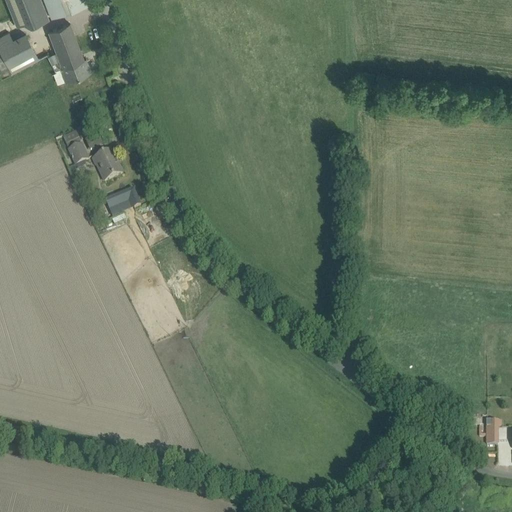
[(6,0),(13,17),(17,26),(25,23),(32,26),(49,19),(41,0),(6,0)]
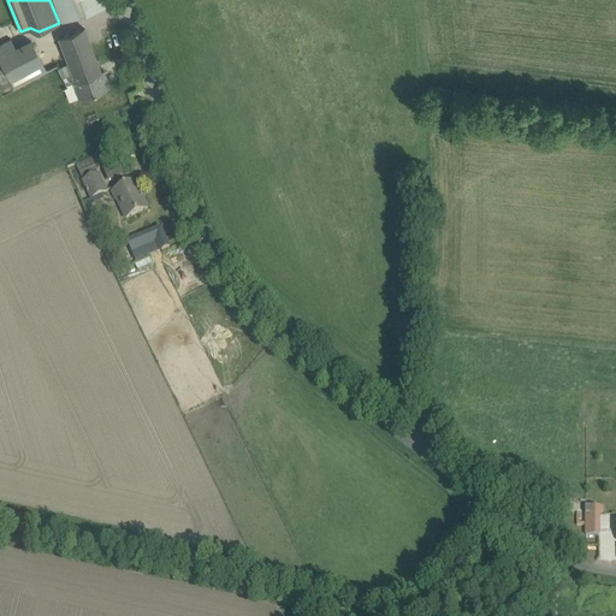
[(54,0),(64,22),(107,5),(105,0),(54,0)]
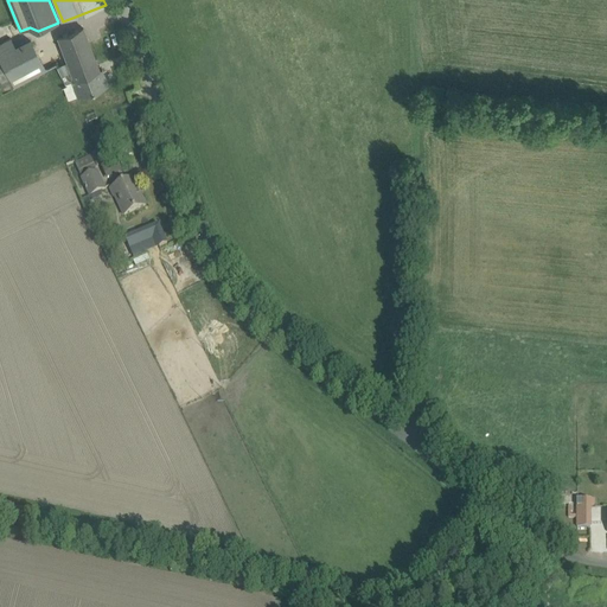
[(68,62),(57,66),(68,85),(63,88),(65,93),(69,100),(76,97),(77,97),(97,89),(108,85),(102,70),(100,70),(85,34),(83,29),(72,32),(58,38),(68,62)]
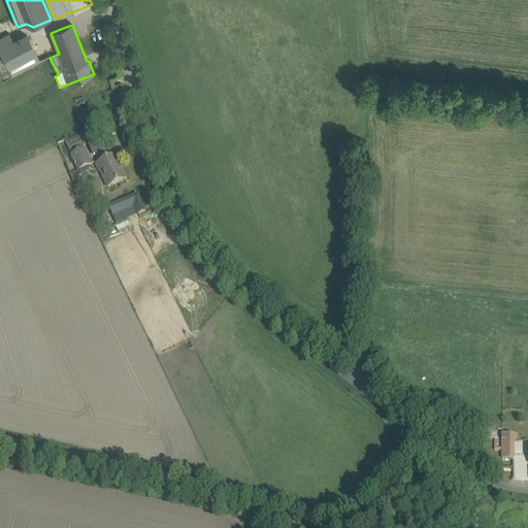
[(0,71),(3,80),(40,61),(26,33),(13,40),(9,33),(0,37),(0,71)]
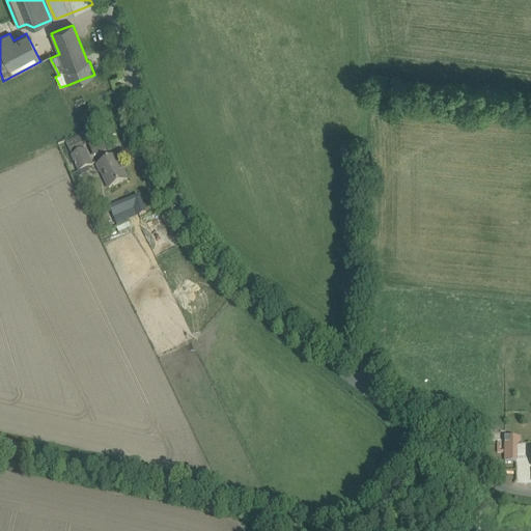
[(80,136),(84,144),(91,140),(87,132),(80,136)]
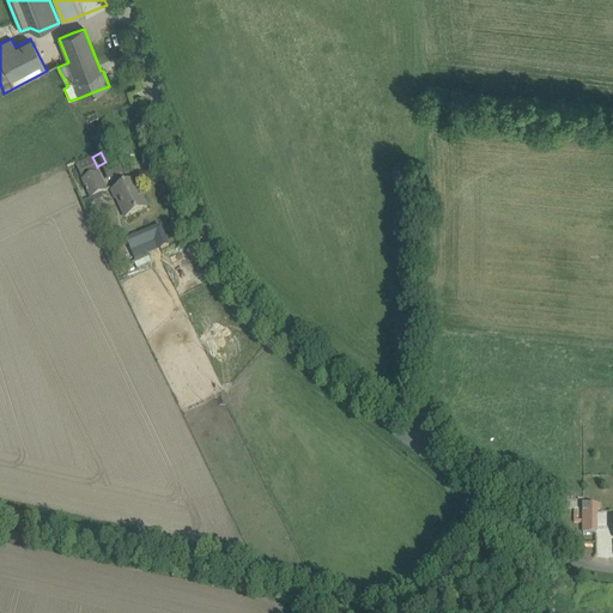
[(76,164),(76,165),(82,177),(97,170),(91,157),(76,164)]
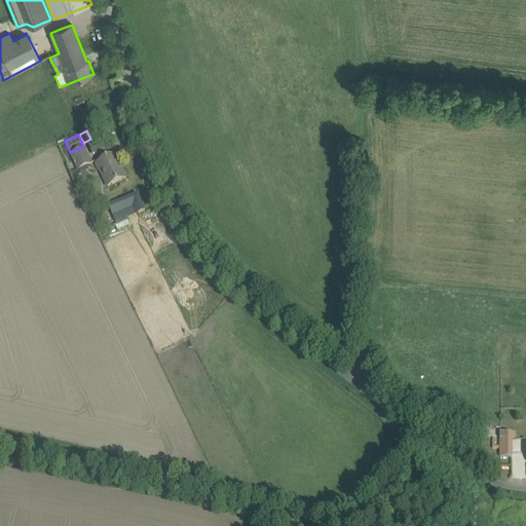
[(71,155),(78,171),(91,164),(84,149),(71,155)]
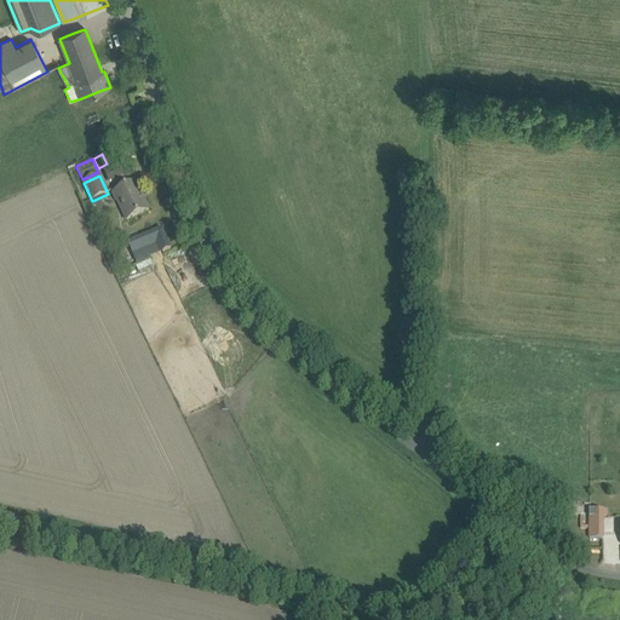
[(126,220),(138,214),(149,210),(144,200),(143,200),(141,195),(142,195),(141,191),(139,193),(135,183),(112,194),(115,202),(118,201),(126,220)]
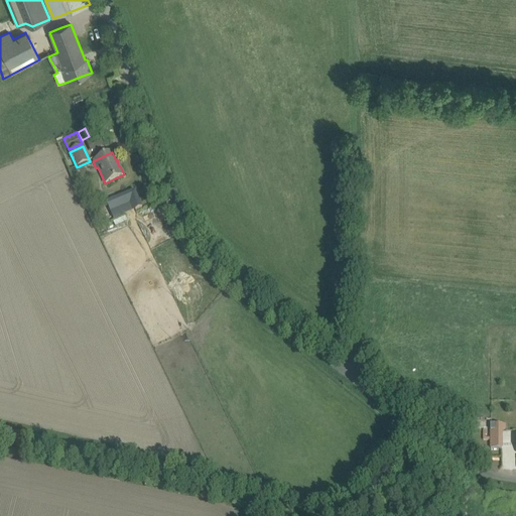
[(131,200),(136,211),(142,208),(135,190),(107,203),(109,210),(131,200)]
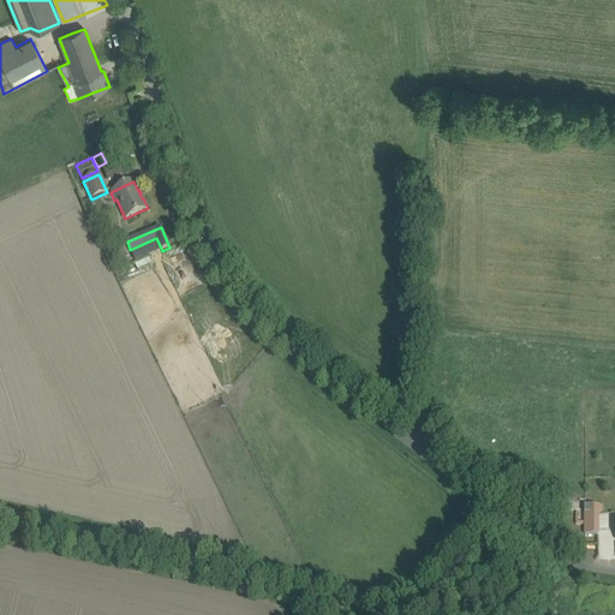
[(598,520),(598,506),(585,506),(585,520),(598,520)]
